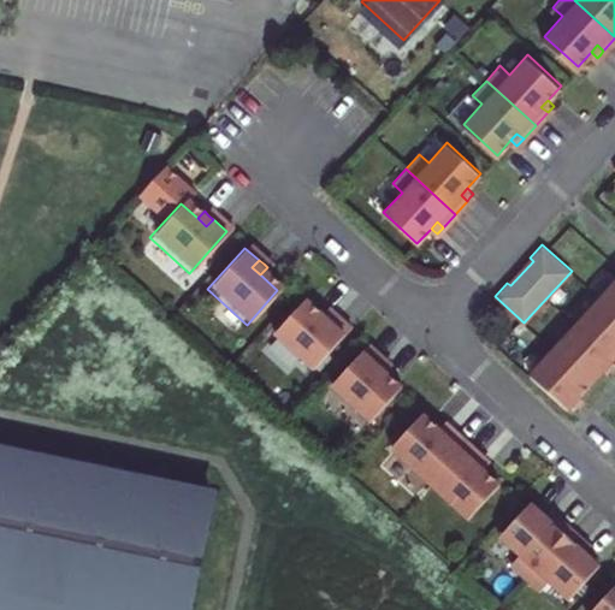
[(614,280),(530,375),(567,409),(579,396),(603,369),(614,356),(614,280)]
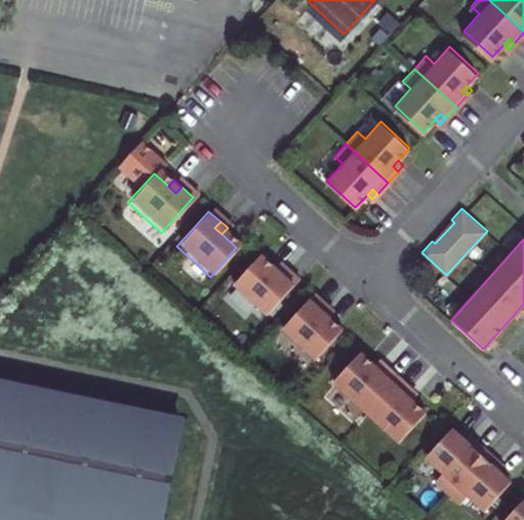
[(256,258),(230,287),(263,318),(295,282),(283,272),(278,278),(271,271),(256,258)]
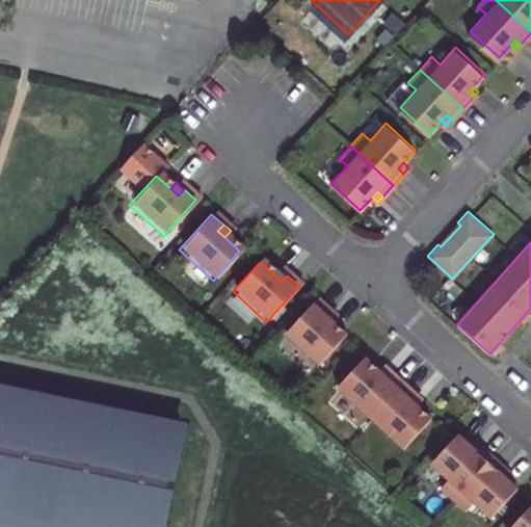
[(282,282),(287,275),(284,271),(280,268),(274,274),(282,282)]
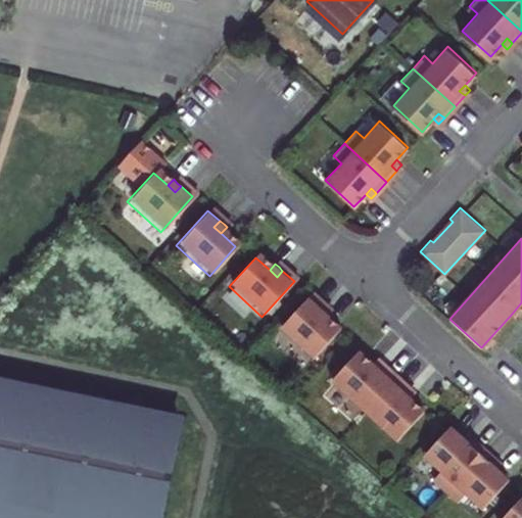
[(321,305),(310,294),(277,330),(311,360),(337,331),(323,318),(315,311),(321,305)]
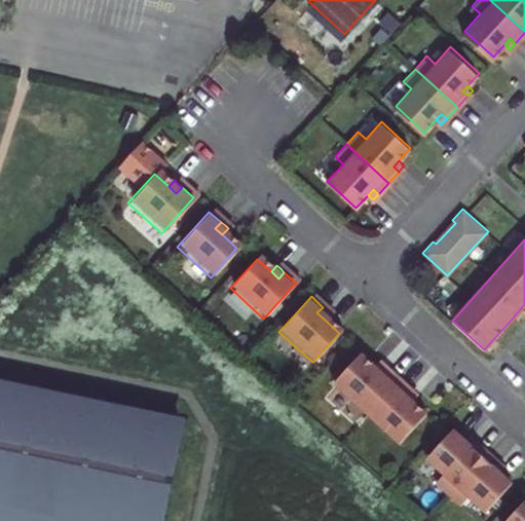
[(327,310),(323,307),(316,312),(325,320),(330,313),(327,310)]
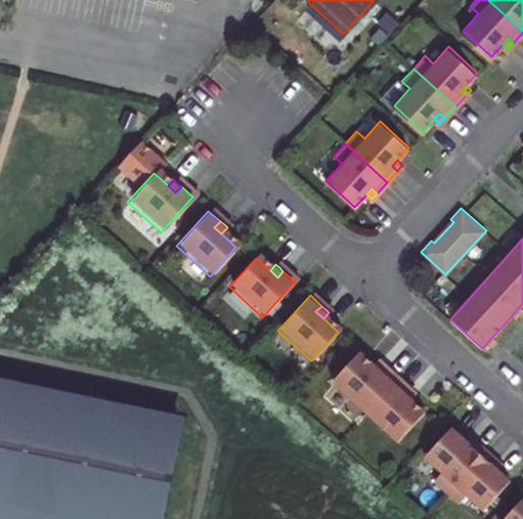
[(372,366),(357,353),(331,383),(363,413),(396,378),(385,366),(379,373),(372,366)]
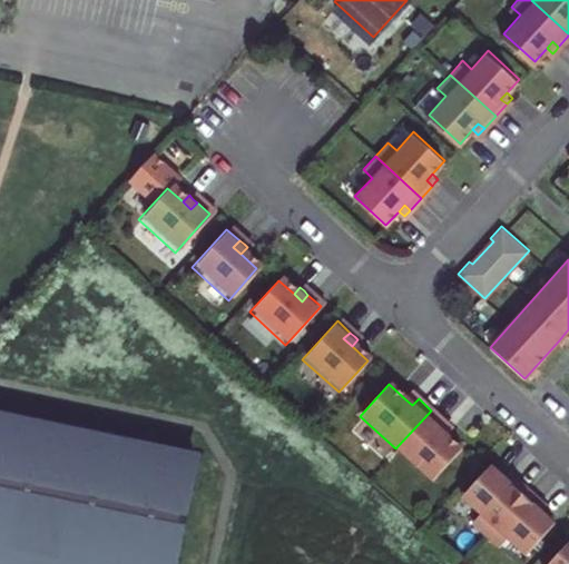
[(414,395),(410,392),(404,398),(412,405),(419,398),(414,395)]
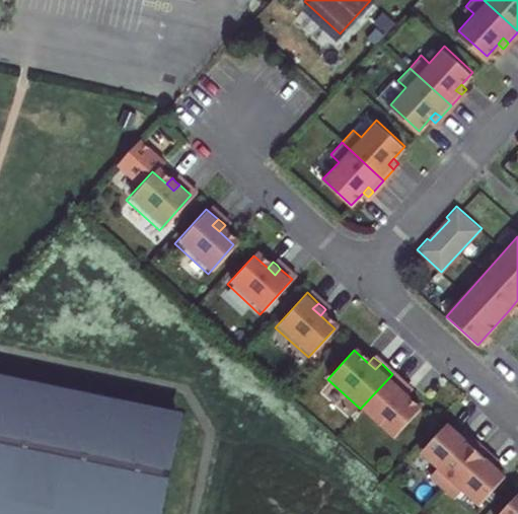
[(0,373),(186,413),(174,463),(180,465),(193,408),(0,366),(0,373)]
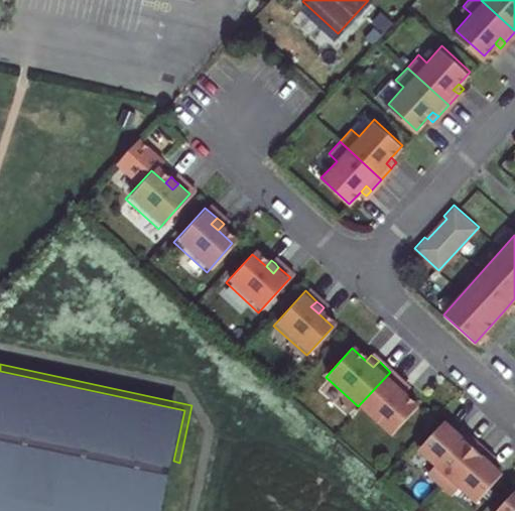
[(184,410),(0,371),(0,510),(162,510),(172,465),(173,461),(184,410)]
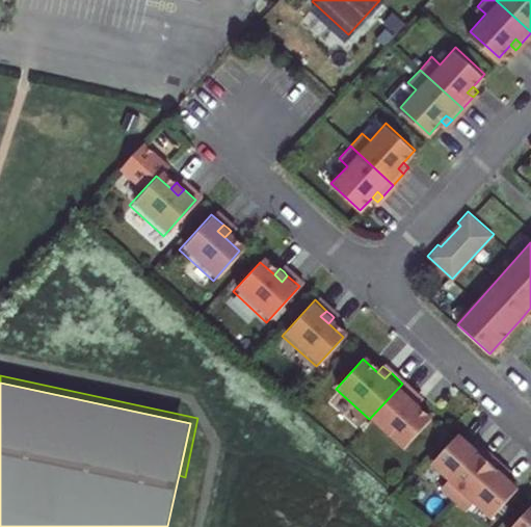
[(369,419),(403,450),(430,420),(416,407),(408,400),(414,394),(402,384),(369,419)]
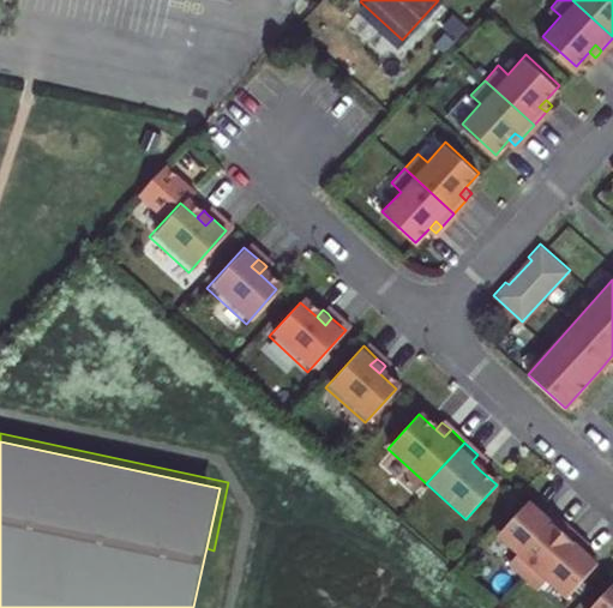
[(482,458),(478,455),(472,462),(480,470),(487,463),(482,458)]
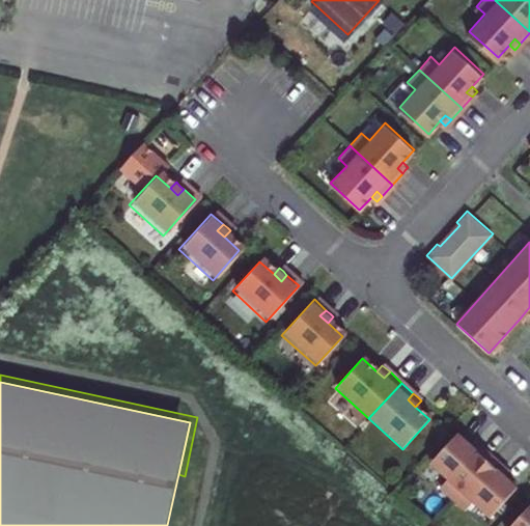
[(439,489),(451,500),(491,457),(479,446),(475,452),(469,446),(456,435),(429,465),(446,480),(439,489)]
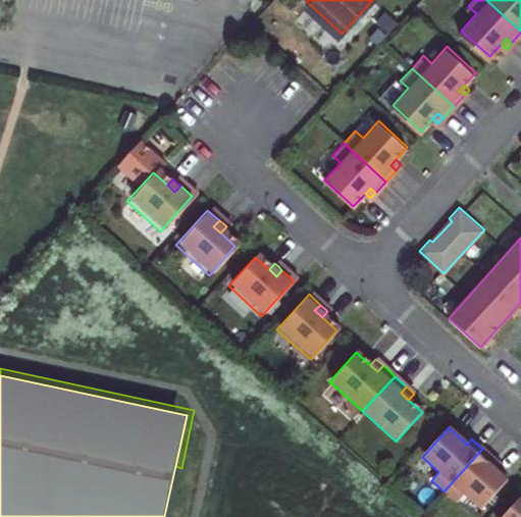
[(467,445),(471,438),(468,436),(466,433),(461,438),(467,445)]
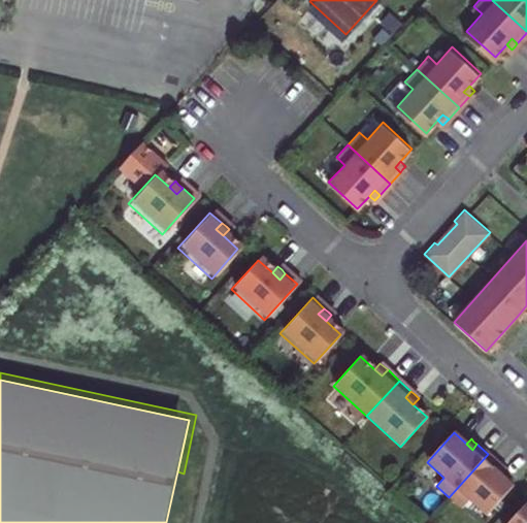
[(488,454),(449,497),(462,509),(469,500),(487,516),(514,486),(501,475),(495,469),(500,464),(488,454)]
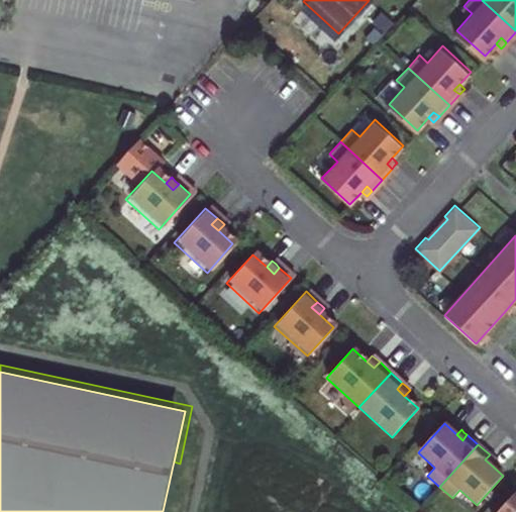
[(493,456),(490,454),(485,459),(491,465),(496,459),(493,456)]
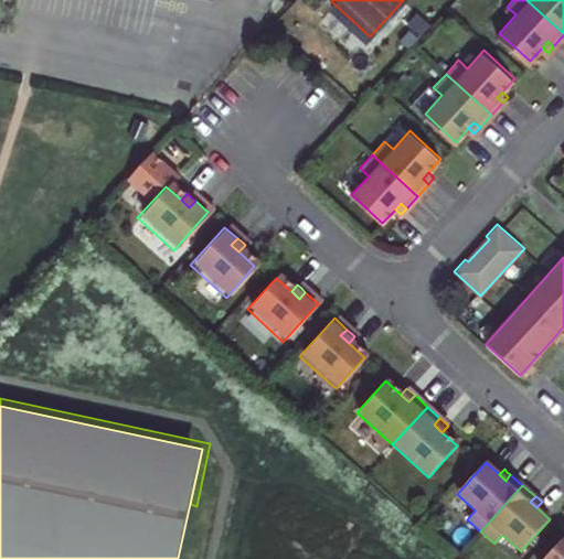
[(185,558),(195,509),(189,508),(178,558),(185,558)]
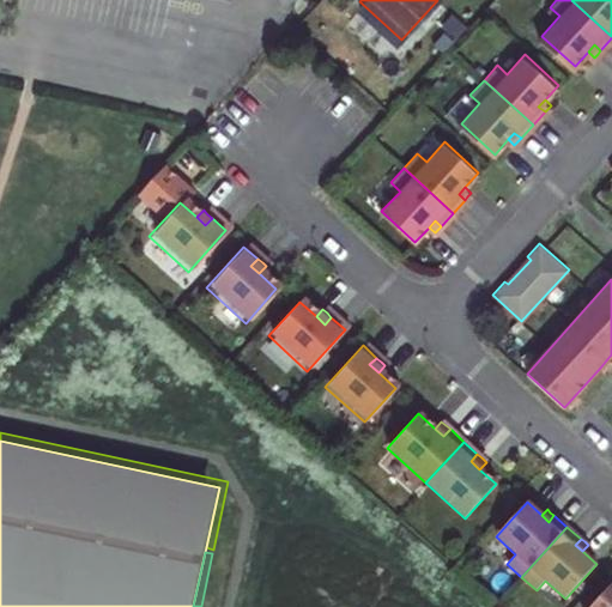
[(611,583),(591,606),(611,606),(611,583)]
